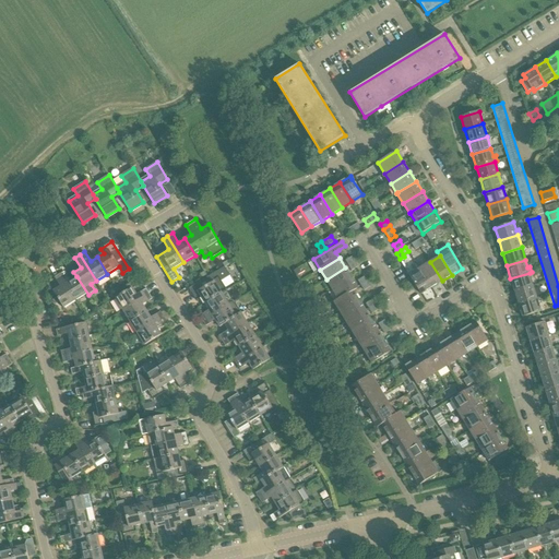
[(430,262),(420,268),(431,287),(442,281),(430,262)]
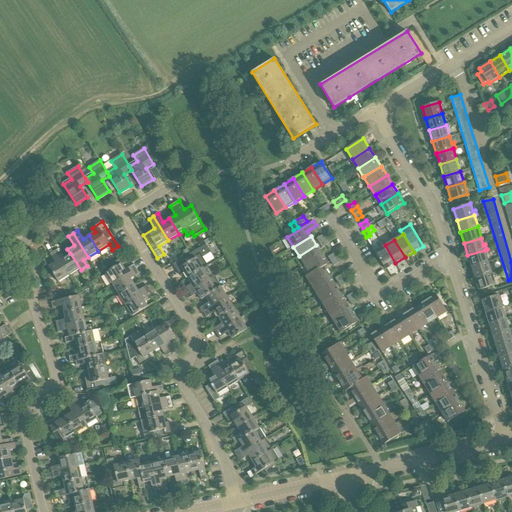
[(184,272),(188,278),(208,266),(203,258),(211,252),(206,244),(174,264),(180,275),(184,272)]
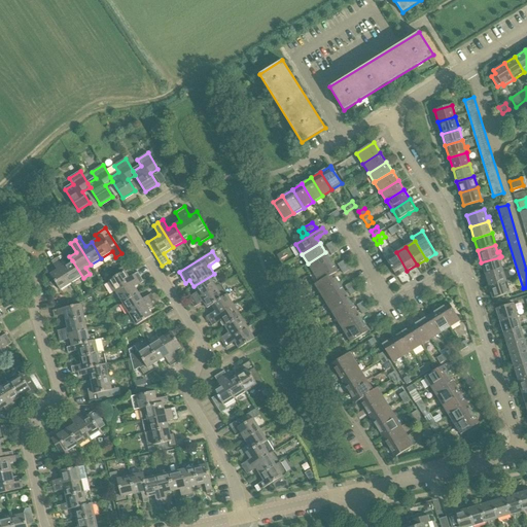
[(313,273),(331,261),(325,252),(308,264),(313,273)]
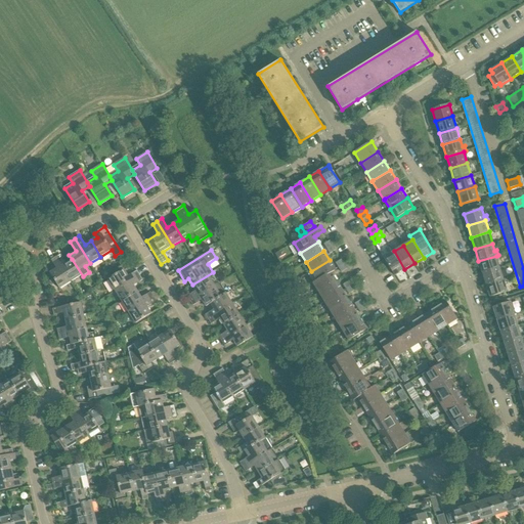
[(404,269),(394,251),(384,257),(395,275),(404,269)]
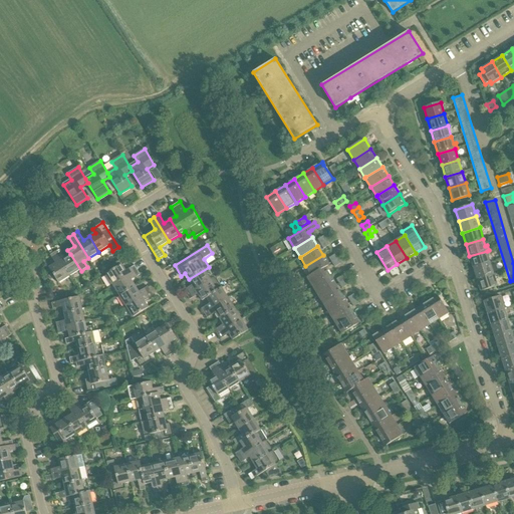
[(54,252),(69,276),(80,270),(81,271),(70,254),(64,258),(59,249),(54,252)]
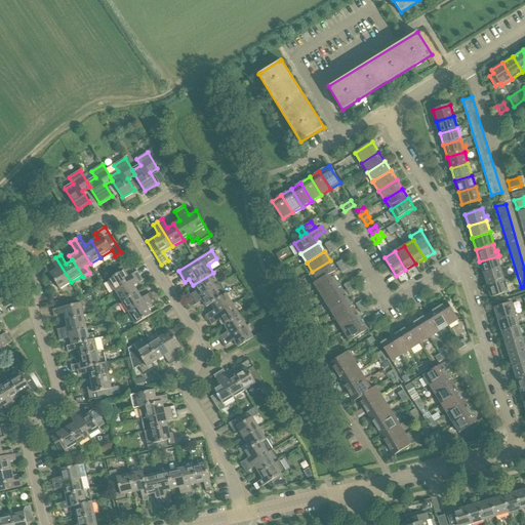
[(500,268),(497,256),(479,261),(483,273),(500,268)]
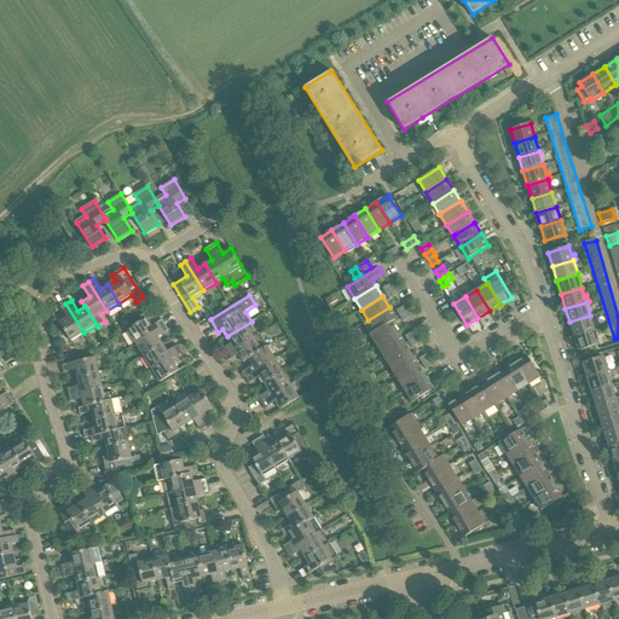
[(84,333),(65,304),(61,307),(67,317),(59,323),(70,341),(84,333)]
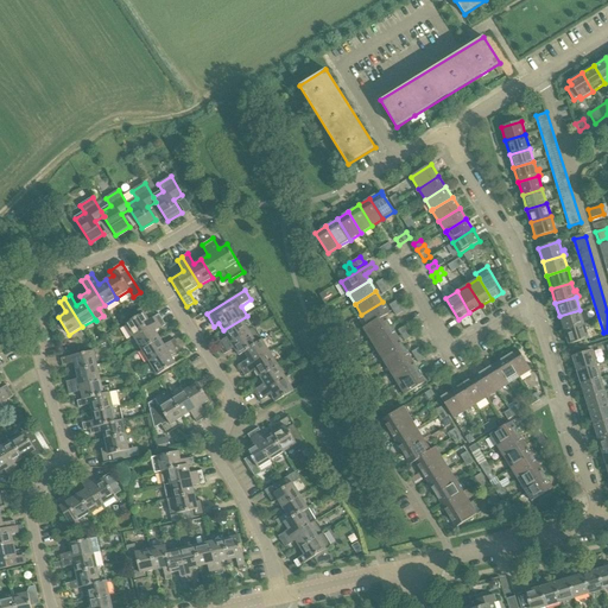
[(368,325),(385,316),(390,314),(382,302),(361,315),(368,325)]
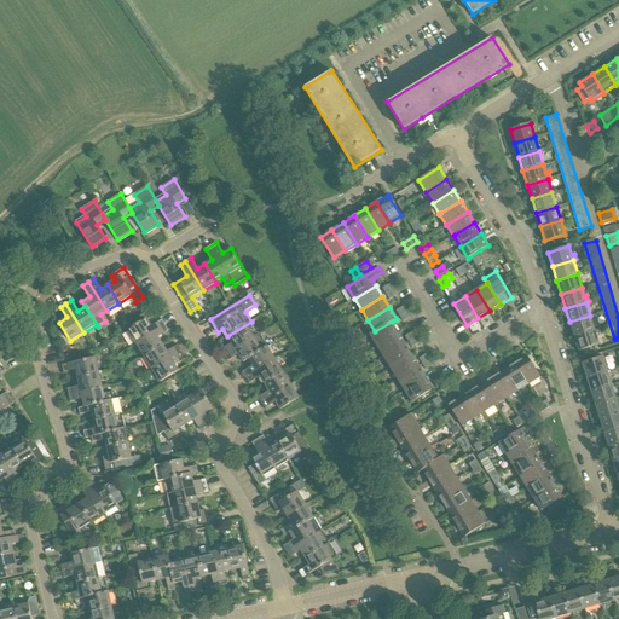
[(595,330),(590,316),(570,322),(573,336),(595,330)]
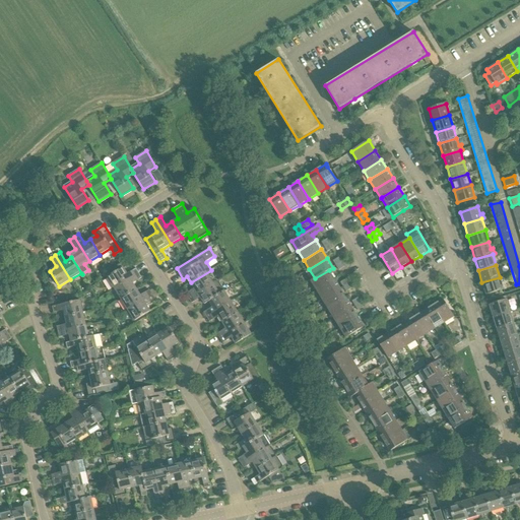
[(136,268),(127,274),(123,267),(108,277),(114,288),(139,273),(136,268)]
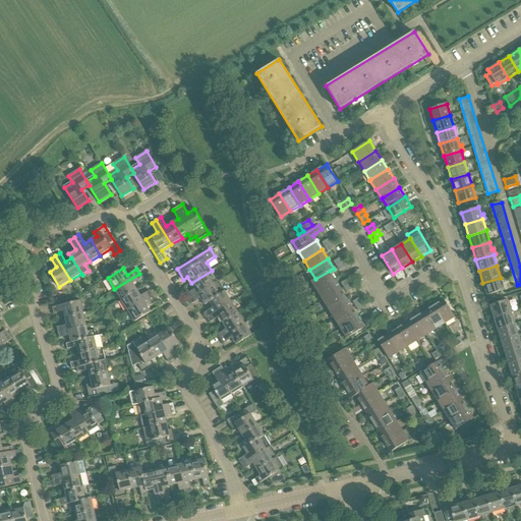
[(186,294),(189,299),(218,281),(212,271),(191,283),(195,289),(186,294)]
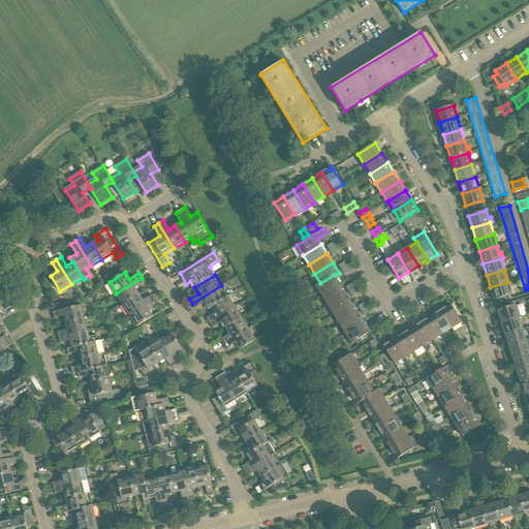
[(340,284),(335,275),(320,283),(316,285),(322,296),(340,284)]
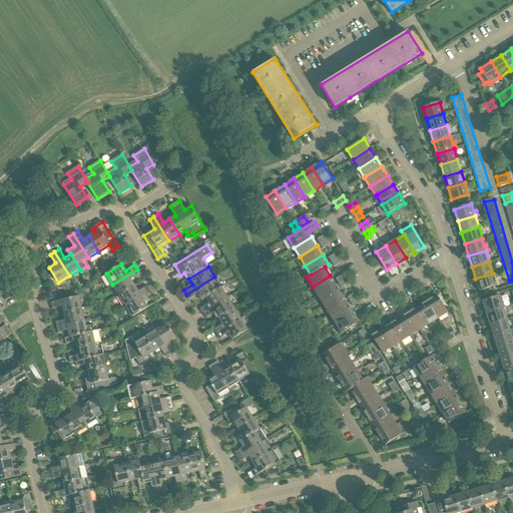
[(112,285),(119,295),(134,286),(131,280),(140,274),(137,270),(112,285)]
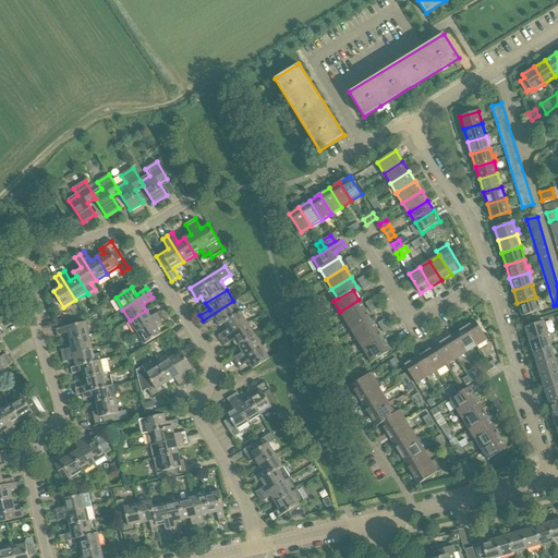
[(540,310),(536,298),(517,303),(521,316),(540,310)]
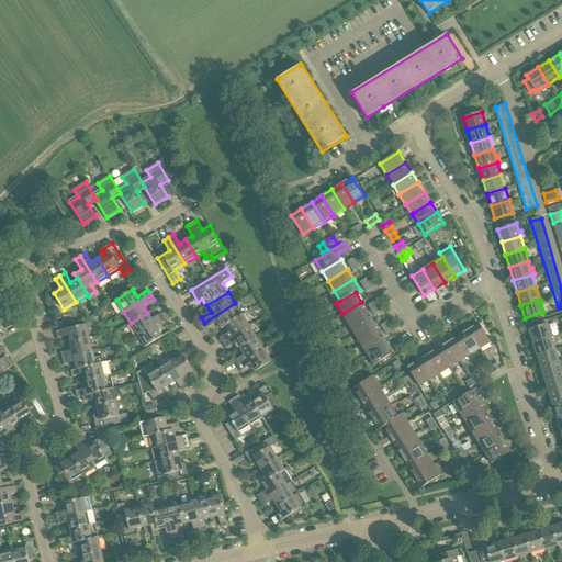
[(349,324),(368,312),(361,302),(343,314),(349,324)]
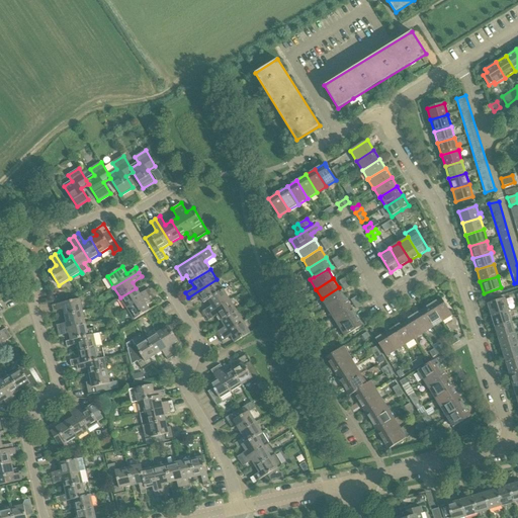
[(208,300),(208,299),(224,290),(217,279),(188,297),(191,301),(200,296),(204,303),(208,300)]
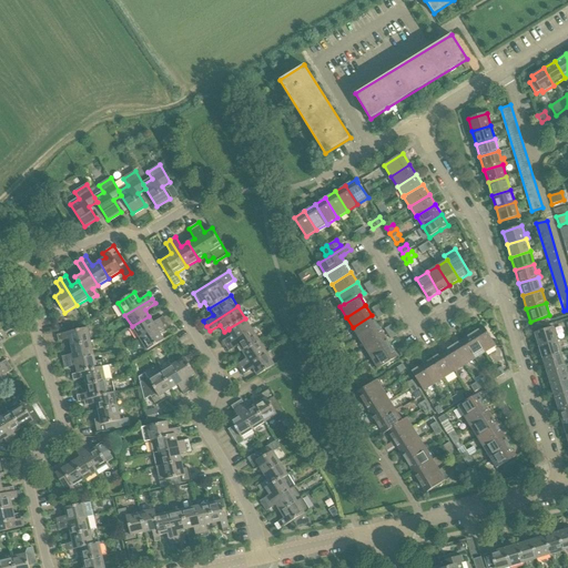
[(358,338),(378,326),(372,315),(353,327),(358,338)]
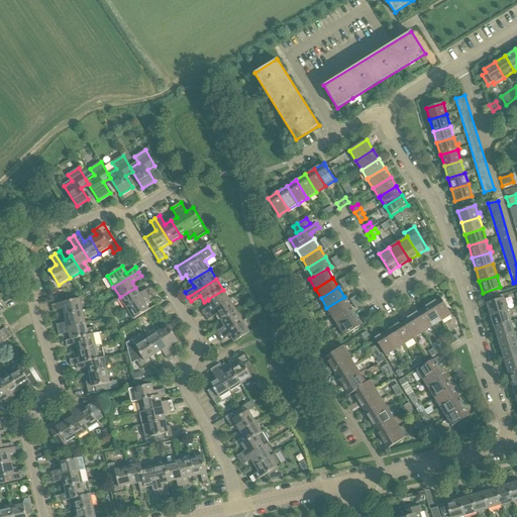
[(120,297),(127,308),(151,293),(148,288),(139,294),(135,288),(120,297)]
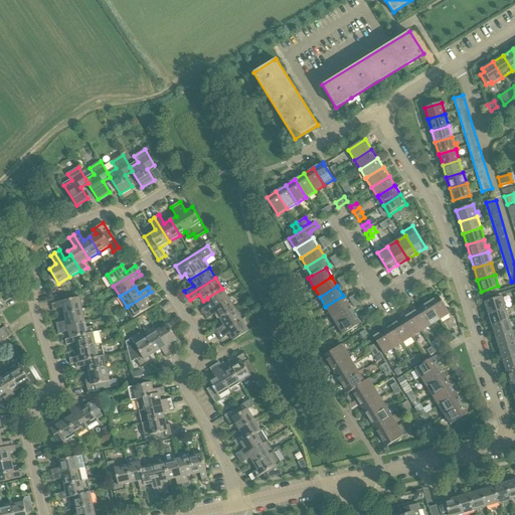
[(222,289),(207,298),(207,299),(211,304),(202,309),(204,314),(228,299),(222,289)]
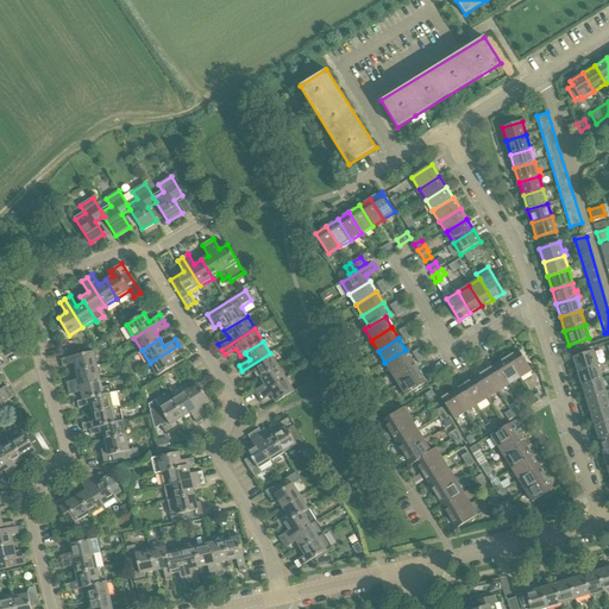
[(150,363),(158,376),(176,364),(171,357),(182,351),(179,345),(150,363)]
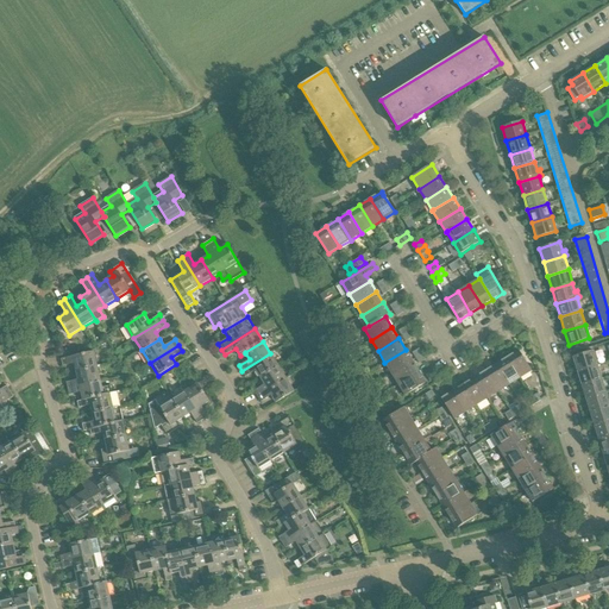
[(406,350),(384,363),(391,374),(413,360),(406,350)]
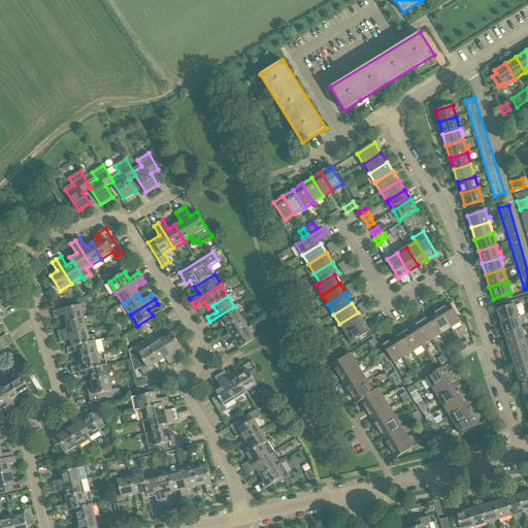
[(450,303),(439,309),(451,328),(461,322),(450,303)]
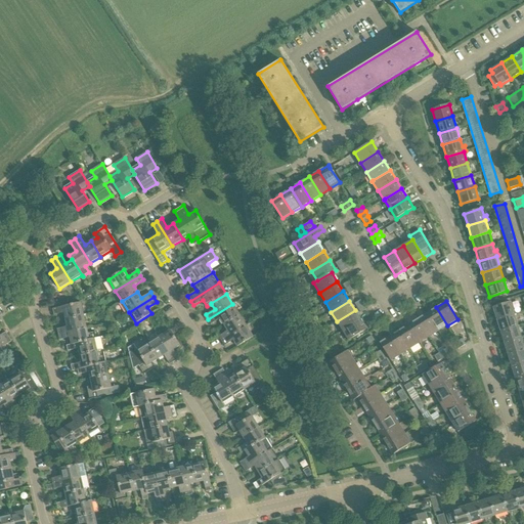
[(514,313),(511,302),(492,308),(496,319),(514,313)]
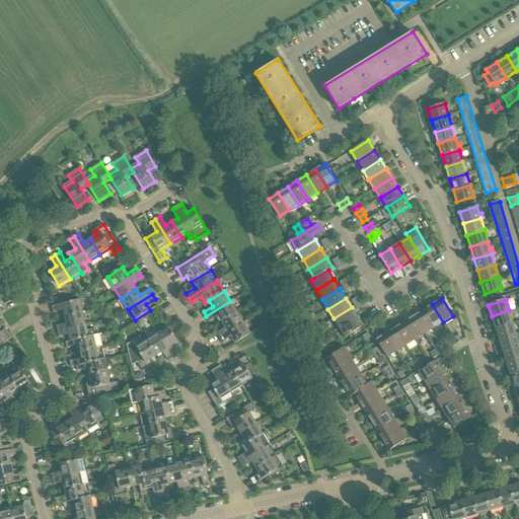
[(63,309),(65,316),(83,312),(80,300),(52,306),(53,312),(63,309)]
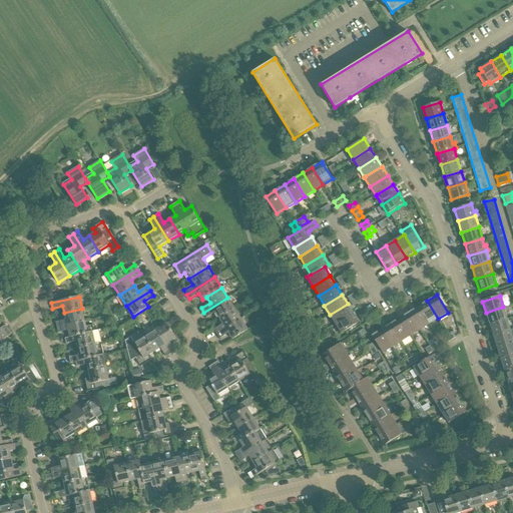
[(215,312),(219,318),(234,309),(227,298),(203,313),(206,318),(215,312)]
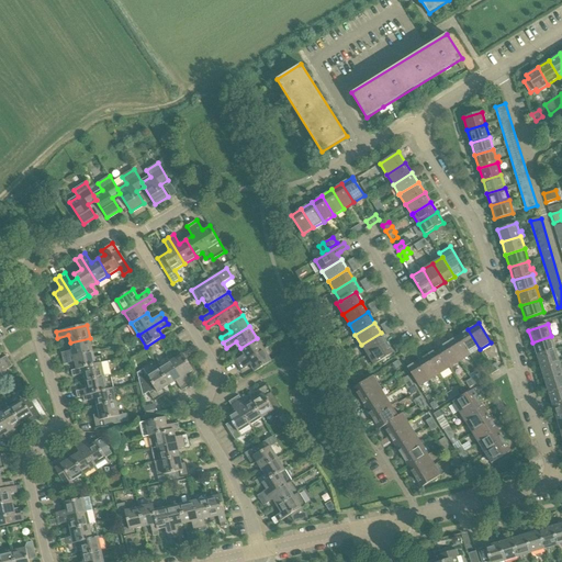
[(468,329),(458,336),(470,355),(480,349),(468,329)]
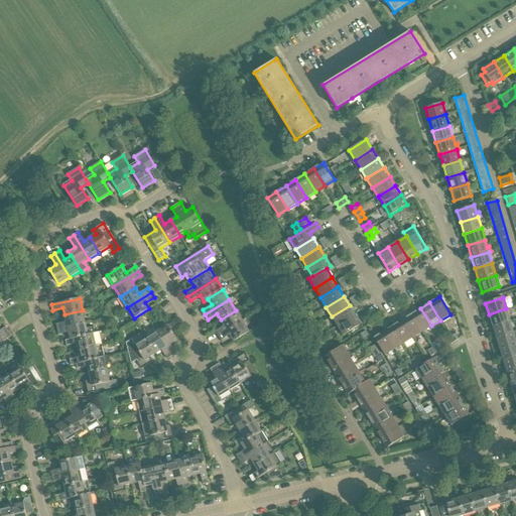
[(350,305),(332,316),(338,326),(355,314),(350,305)]
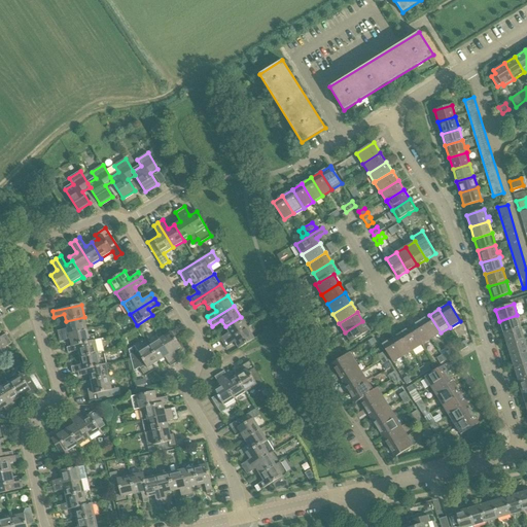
[(429,315),(420,321),(431,339),(441,332),(429,315)]
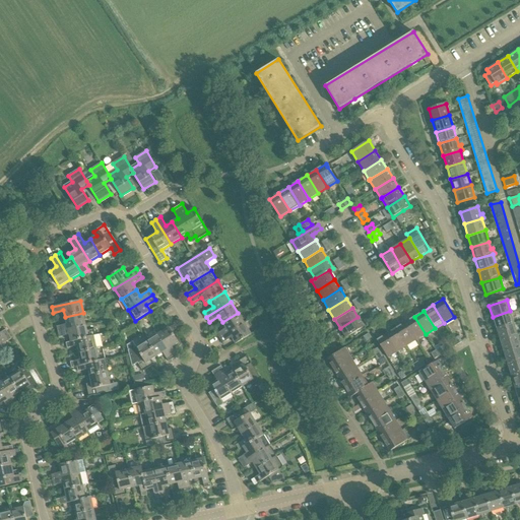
[(493,317),(496,329),(514,323),(510,311),(493,317)]
